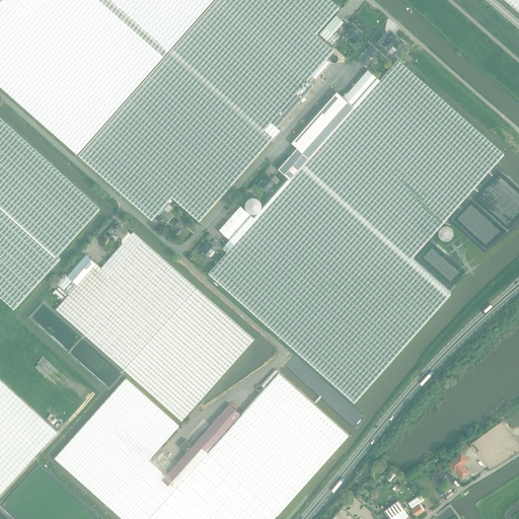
[(0,0),(0,85),(18,102),(77,154),(160,59),(164,54),(102,0),(0,0)]
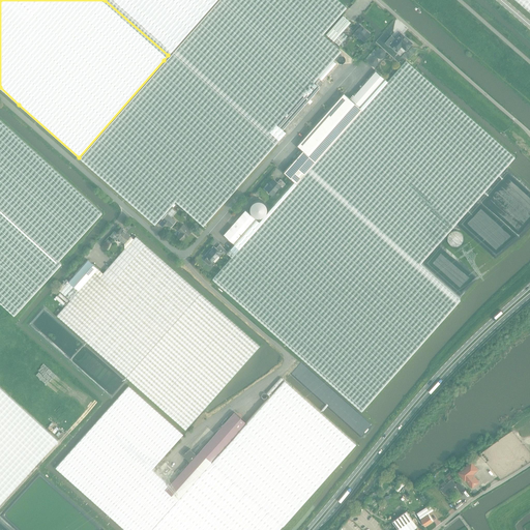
[(337,0),(218,0),(81,157),(155,225),(176,201),(203,226),(286,131),(283,128),(320,86),(315,81),(342,50),(323,33),(346,7),(337,0)]
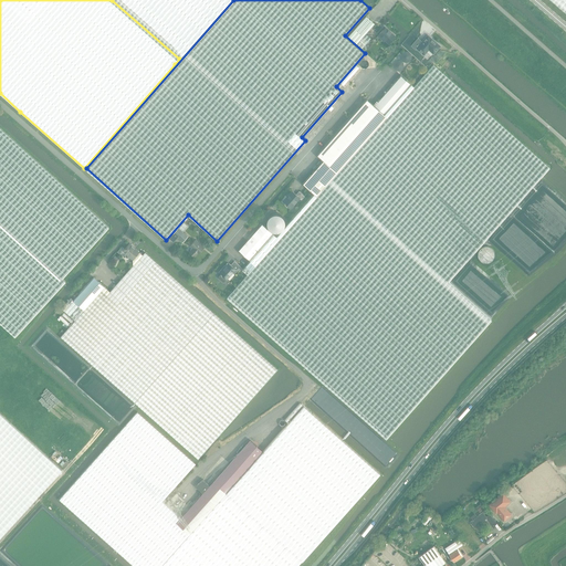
[(112,0),(179,59),(231,0),(112,0)]
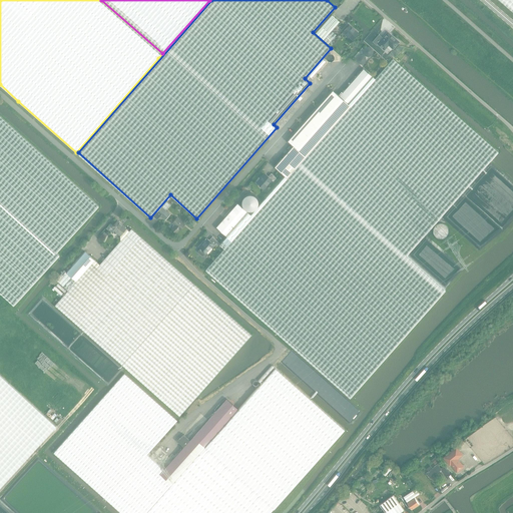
[(512,0),(499,0),(512,12),(512,0)]
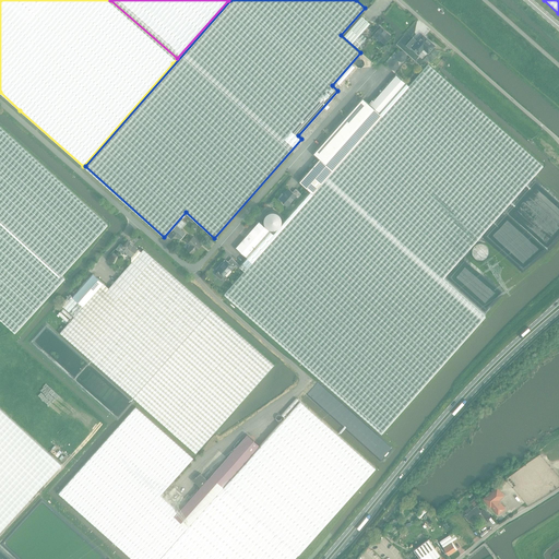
[(361,16),(344,36),(353,44),(361,33),(370,23),(361,16)]
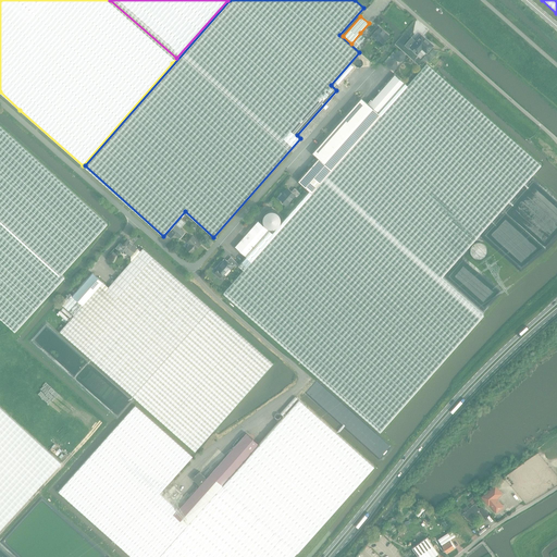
[(388,36),(379,27),(371,35),(374,38),(375,37),(382,42),(388,36)]
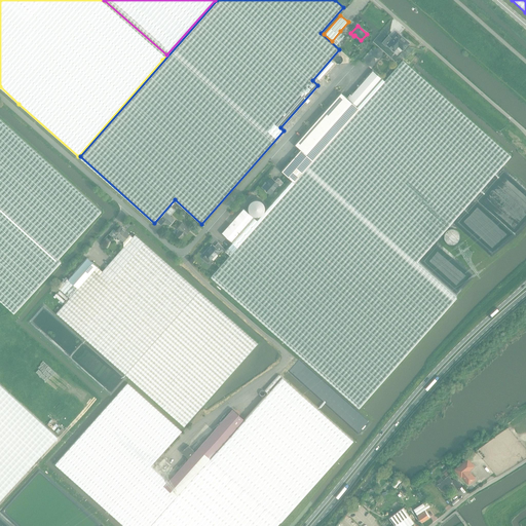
[(340,31),(332,41),(336,45),(344,36),(340,31)]
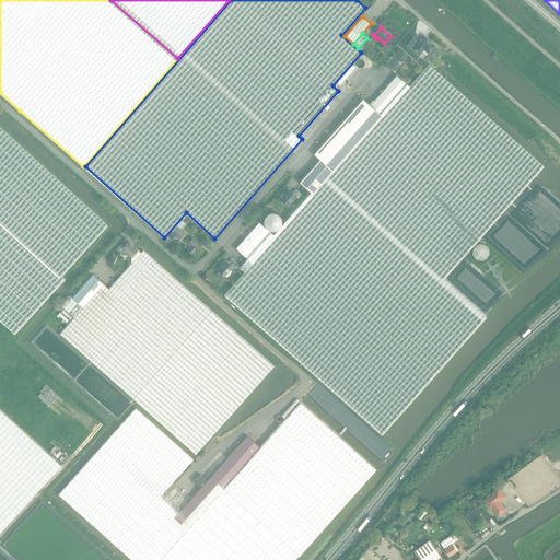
[(435,46),(423,35),(411,47),(419,54),(423,49),(429,54),(435,46)]
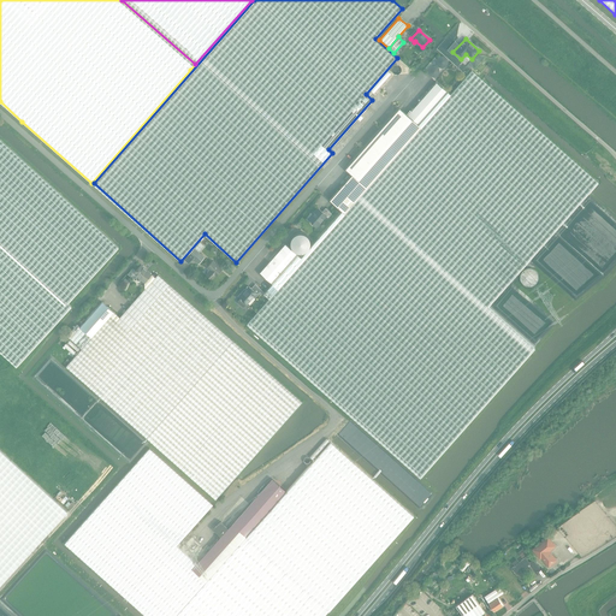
[(247,324),(247,325),(338,406),(420,478),(424,474),(427,469),(433,465),(438,458),(443,452),(448,448),(454,440),(461,433),(466,427),(472,421),(479,412),(485,404),(491,398),(496,392),(502,386),(507,380),(513,373),(517,369),(521,365),(526,359),(532,353),(535,349),(489,308),(588,194),(599,182),(570,157),(486,82),(472,70),(450,94),(344,213),(342,212),(301,258),(297,254),(271,283),(272,284),(264,294),(270,298),(247,324)]
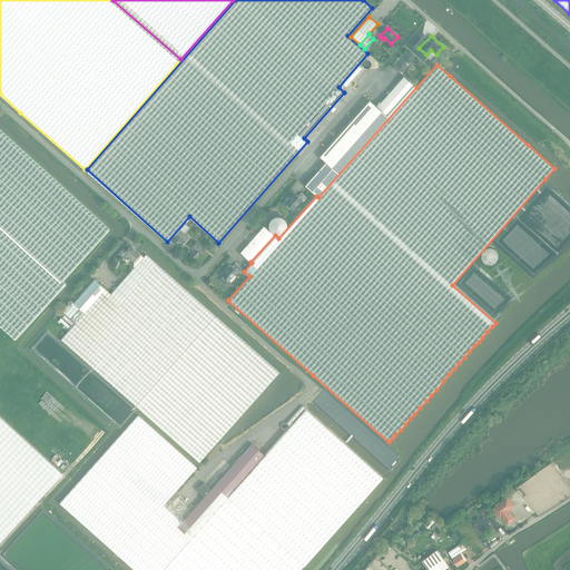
[(404,76),(376,106),(370,100),(318,157),(325,161),(305,185),(316,196),(318,197),(416,87),(404,76)]
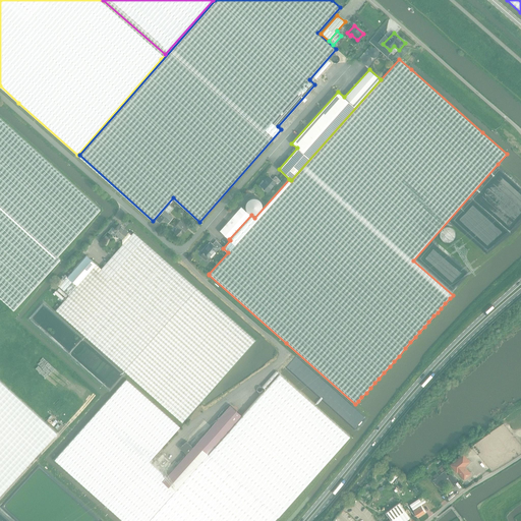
[(0,119),(0,297),(11,307),(14,309),(60,259),(57,256),(100,210),(42,157),(0,119)]
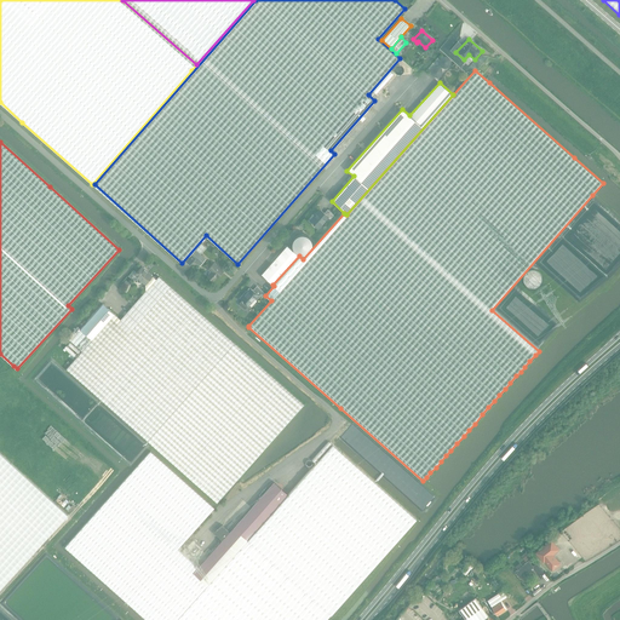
[(331,219),(333,214),(327,210),(325,213),(320,210),(315,216),(314,216),(309,220),(319,228),(328,217),(331,219)]
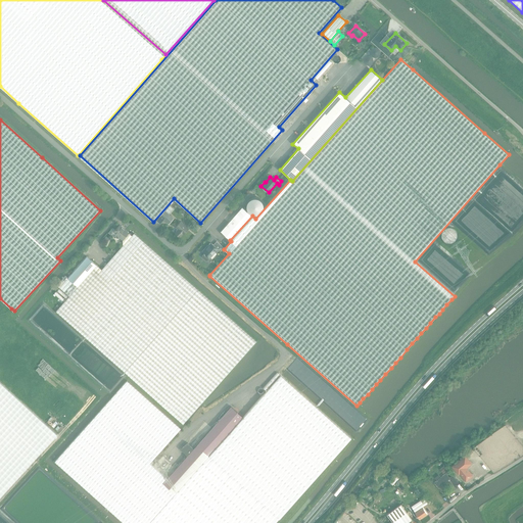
[(170,205),(164,210),(170,215),(174,209),(170,205)]
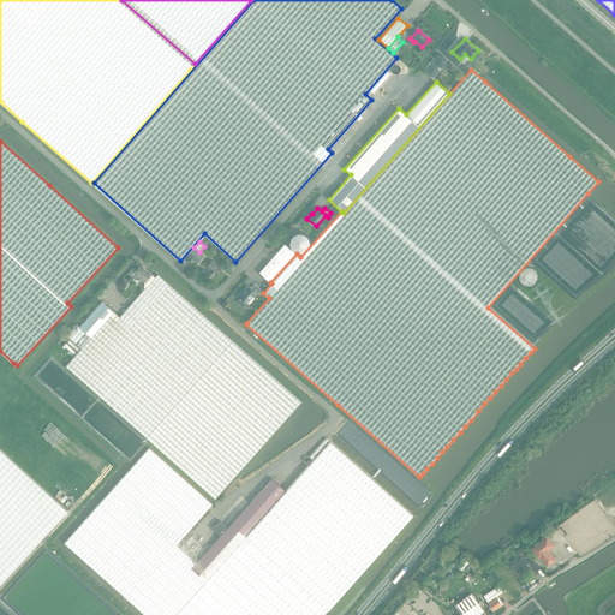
[(260,273),(270,282),(297,254),(285,243),(260,273)]
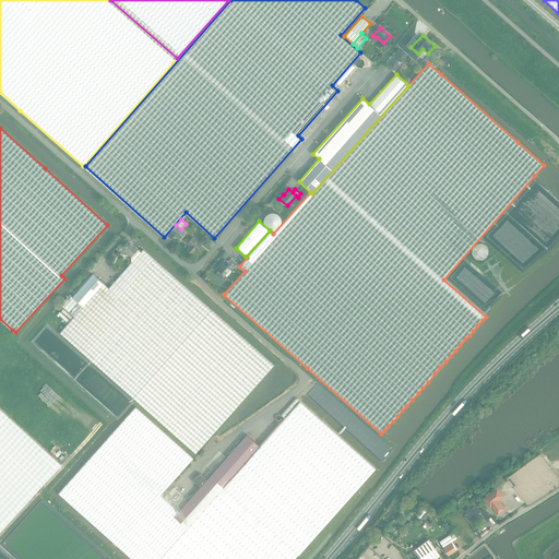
[(171,232),(179,238),(183,235),(175,227),(171,232)]
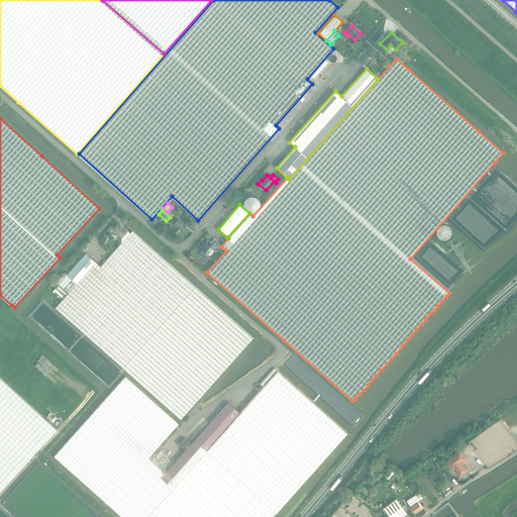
[(182,231),(186,225),(179,219),(174,224),(176,226),(173,230),(178,234),(181,230),(182,231)]
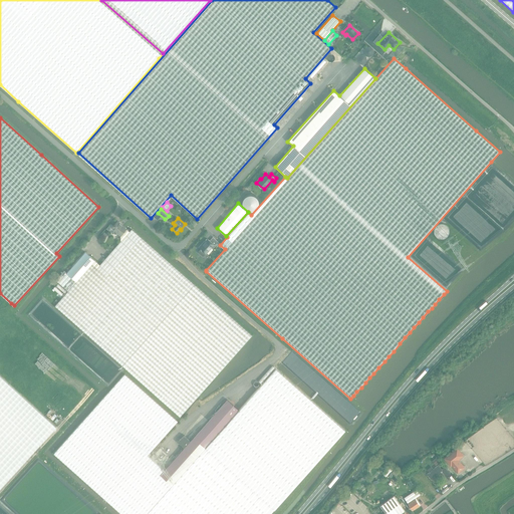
[(126,229),(120,224),(120,223),(119,222),(118,222),(117,221),(113,226),(110,224),(106,229),(109,232),(113,232),(113,234),(114,235),(116,235),(117,233),(120,236),(126,229)]
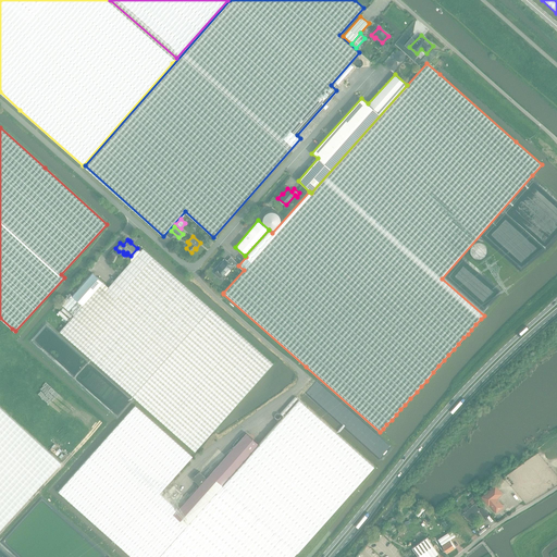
[(137,248),(131,256),(131,261),(108,287),(102,282),(74,316),(59,332),(195,452),(273,363),(143,248),(140,250),(137,248)]
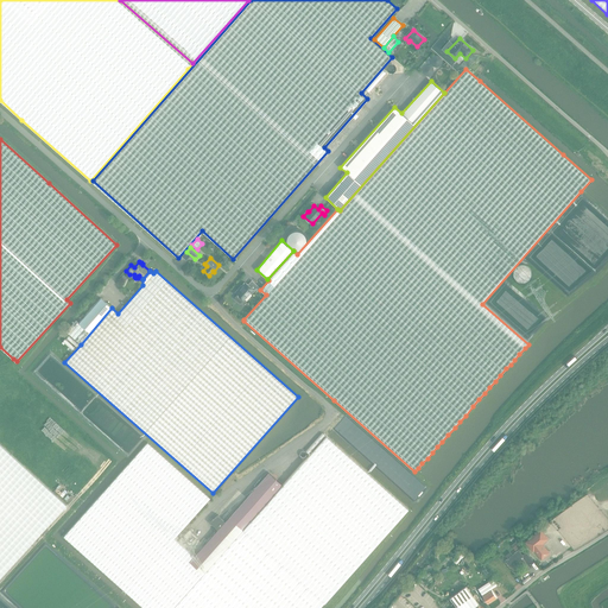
[(252,293),(258,286),(252,280),(248,285),(246,283),(242,286),(240,289),(239,289),(235,292),(244,301),(251,292),(252,293)]
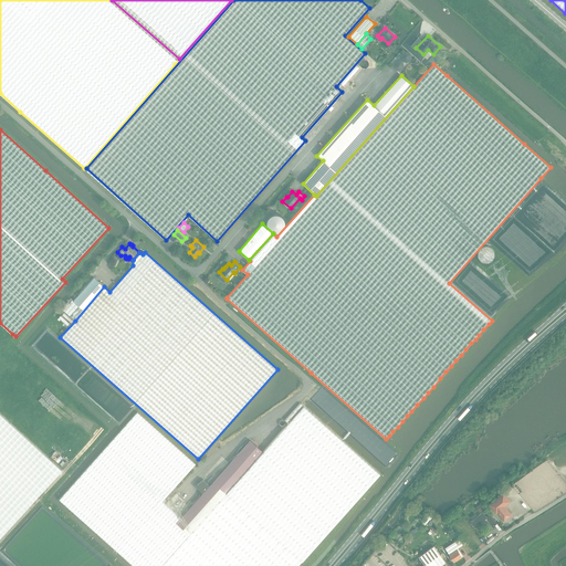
[(64,311),(75,321),(104,286),(94,278),(64,311)]
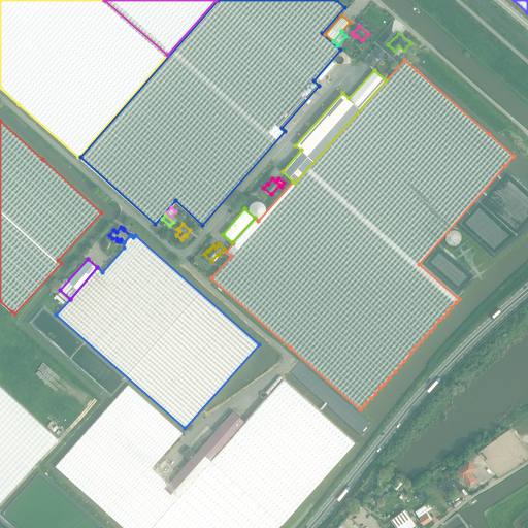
[(62,458),(55,465),(74,484),(108,514),(125,527),(277,527),(282,524),(327,473),(355,442),(309,402),(305,398),(298,392),(284,378),(246,421),(210,460),(203,469),(176,498),(164,488),(168,483),(151,468),(160,458),(183,432),(172,423),(128,384),(109,405),(97,419),(94,422),(62,458)]
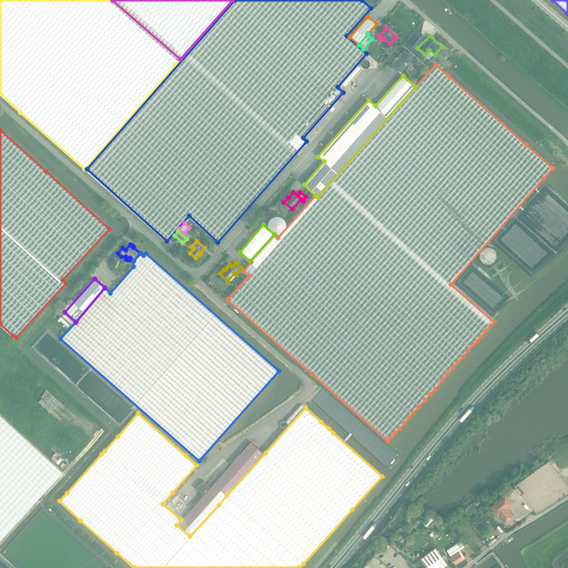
[(0,538),(34,501),(42,493),(62,472),(0,415),(0,538)]
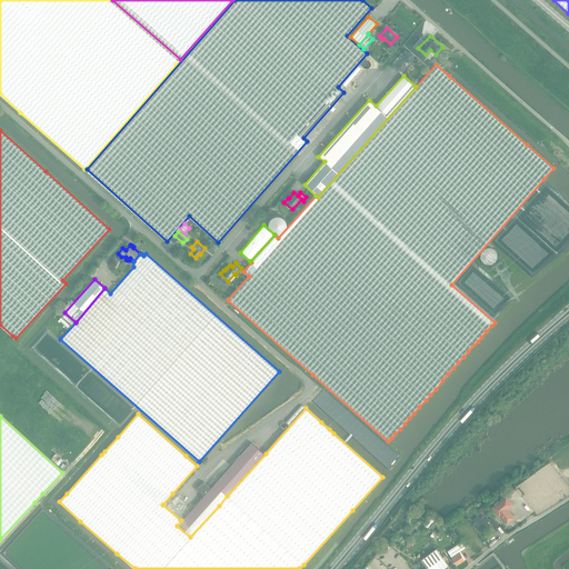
[(252,441),(181,520),(177,526),(190,537),(219,506),(227,496),(266,453),(252,441)]
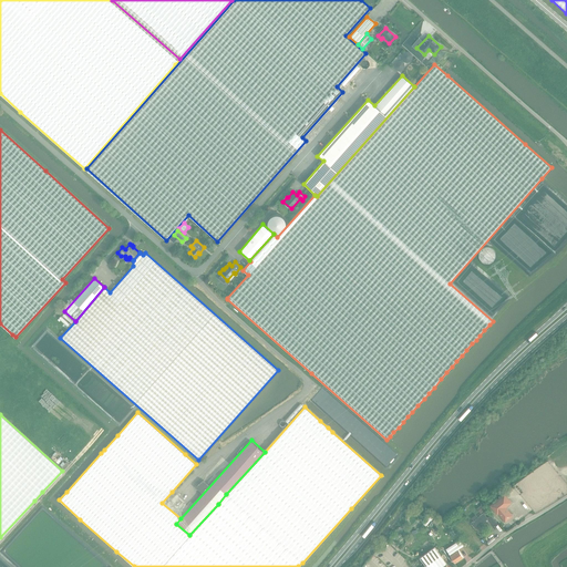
[(491,506),(497,515),(498,514),(505,522),(513,516),(506,507),(512,503),(505,494),(491,506)]
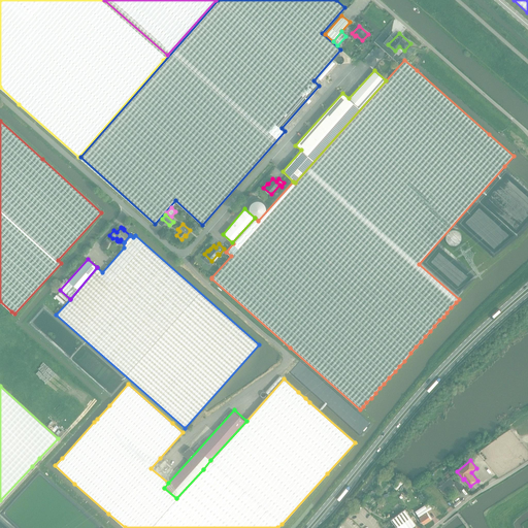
[(454,475),(451,477),(450,476),(441,484),(442,485),(439,487),(438,486),(437,487),(441,493),(454,484),(453,483),(454,482),(457,480),(454,475)]
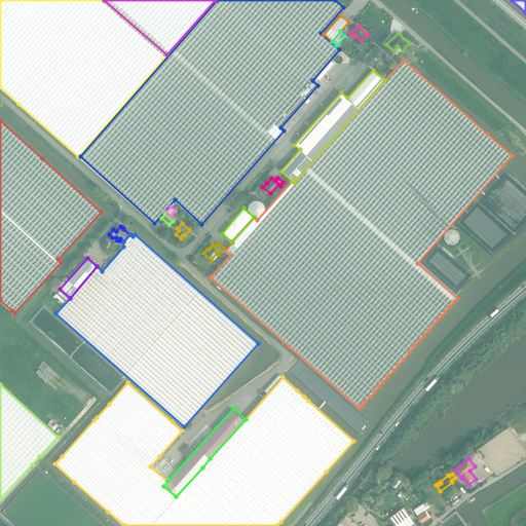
[(452,480),(451,481),(452,482),(458,488),(461,486),(455,478),(452,480)]
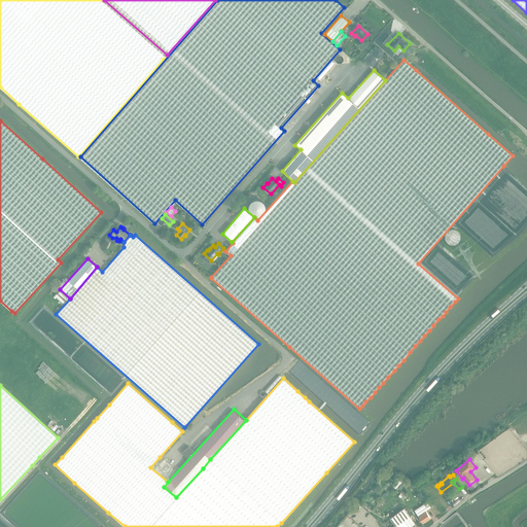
[(398,482),(393,487),(395,489),(400,484),(402,482),(400,480),(398,482)]
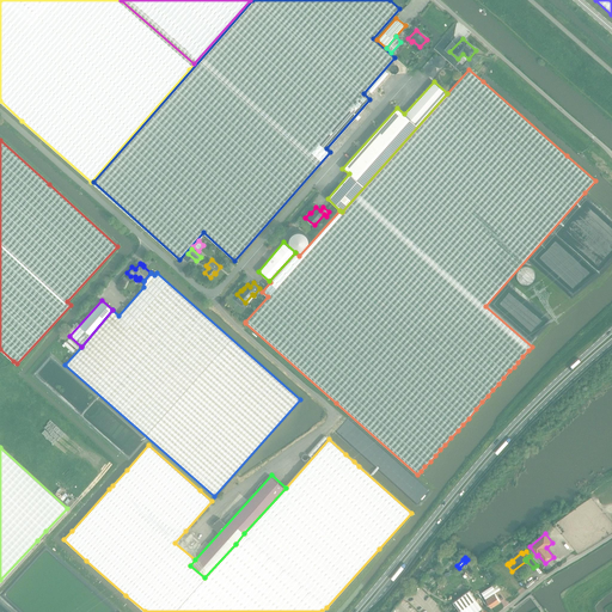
[(496,582),(482,593),(485,599),(494,594),(501,589),(496,582)]
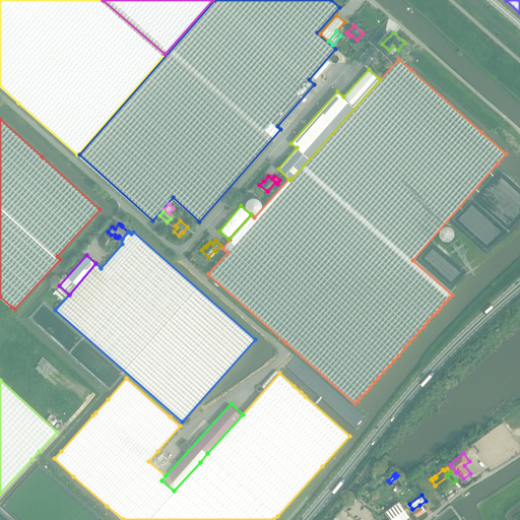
[(385,511),(391,519),(404,519),(409,517),(399,502),(387,510),(385,511)]
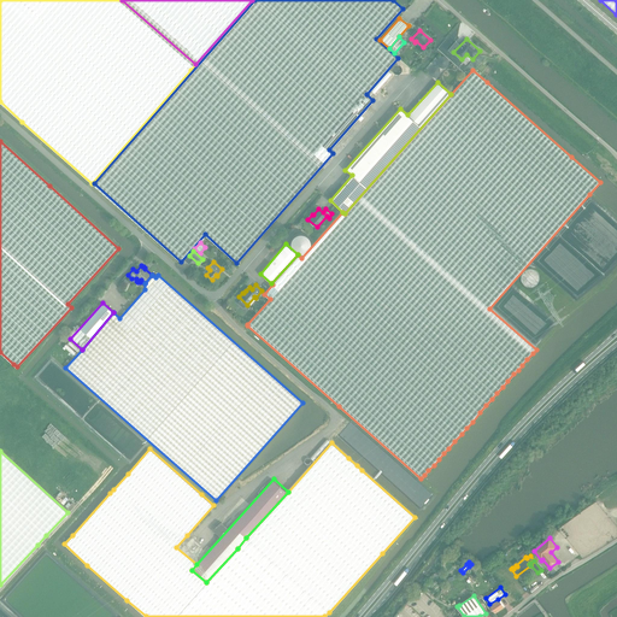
[(489,604),(495,613),(504,607),(498,599),(489,604)]
